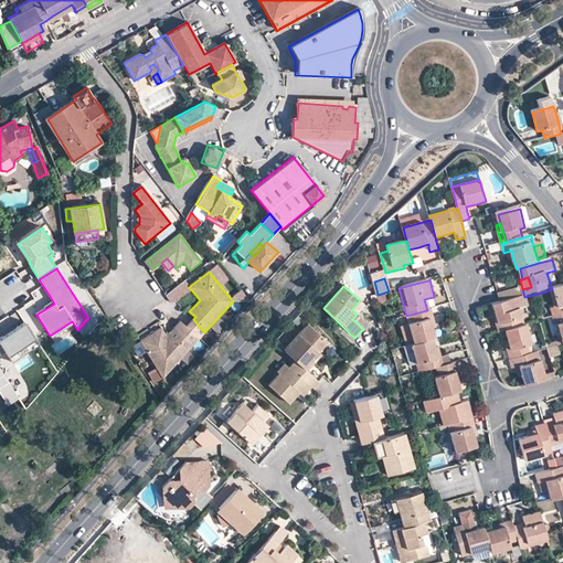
[(562,286),(552,289),(560,318),(562,317),(562,286)]
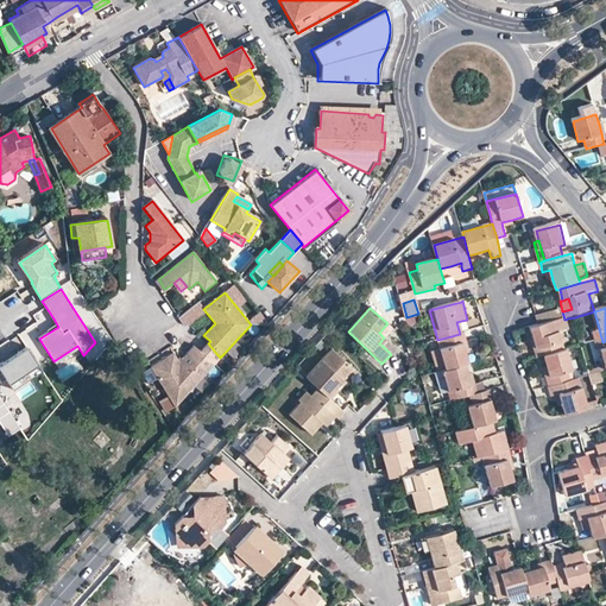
[(565,320),(532,329),(536,341),(542,359),(547,358),(568,352),(562,334),(572,332),(568,319),(565,320)]
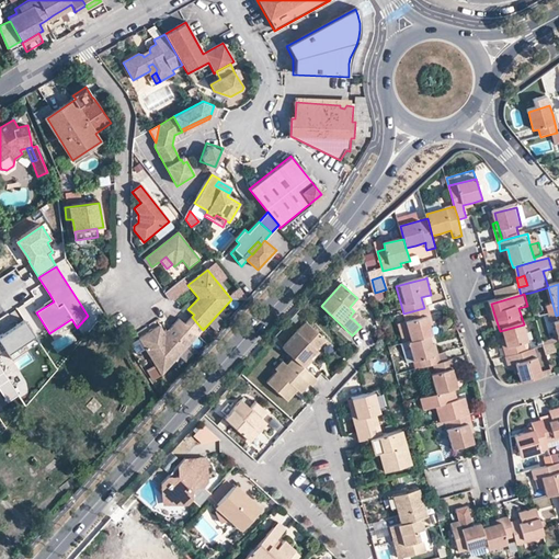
[(430,306),(428,307),(425,308),(431,327),(435,326),(430,306)]
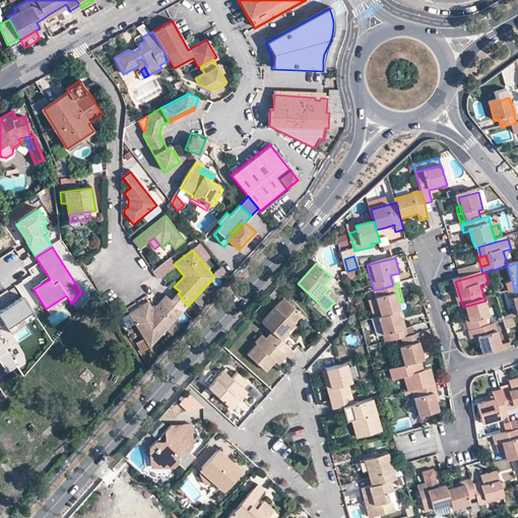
[(393,285),(378,289),(381,298),(377,299),(382,317),(399,312),(401,311),(399,303),(394,285),(393,285)]
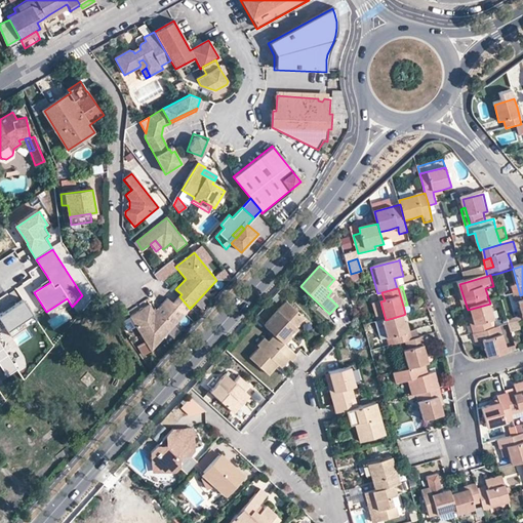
[(190,309),(179,296),(173,304),(167,298),(166,300),(179,319),(185,315),(184,314),(190,309)]
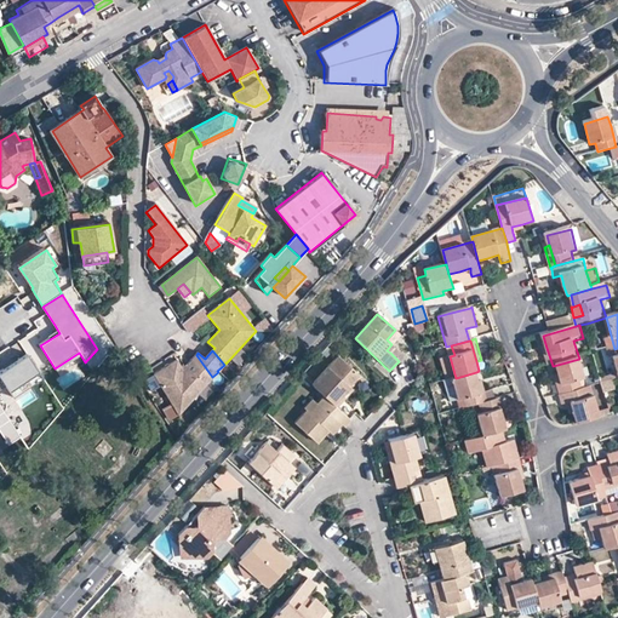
[(79,353),(55,368),(57,372),(81,356),(79,353)]
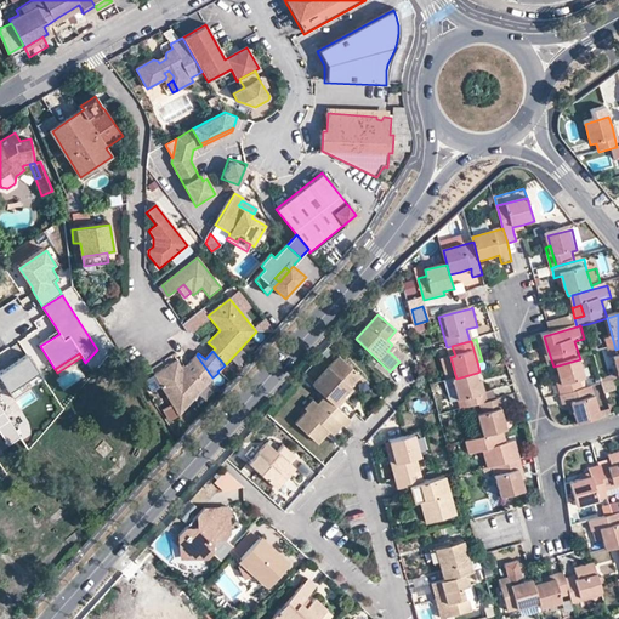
[(44,380),(28,356),(12,365),(0,374),(0,391),(5,388),(13,401),(44,380)]
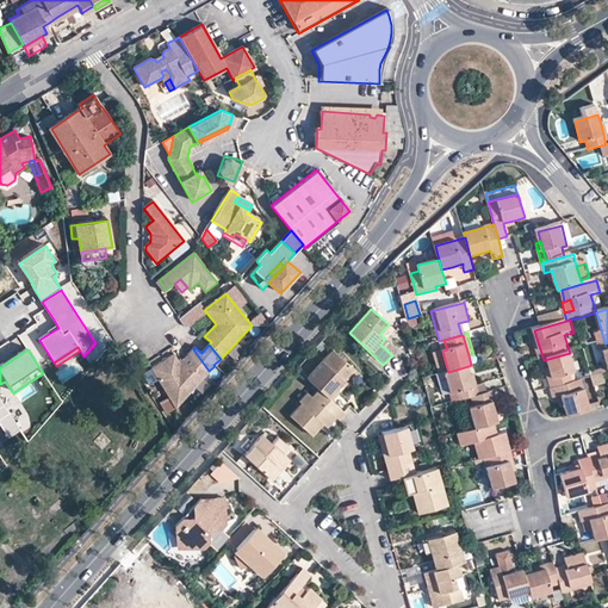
[(209,371),(193,349),(179,364),(173,354),(150,367),(174,409),(209,371)]
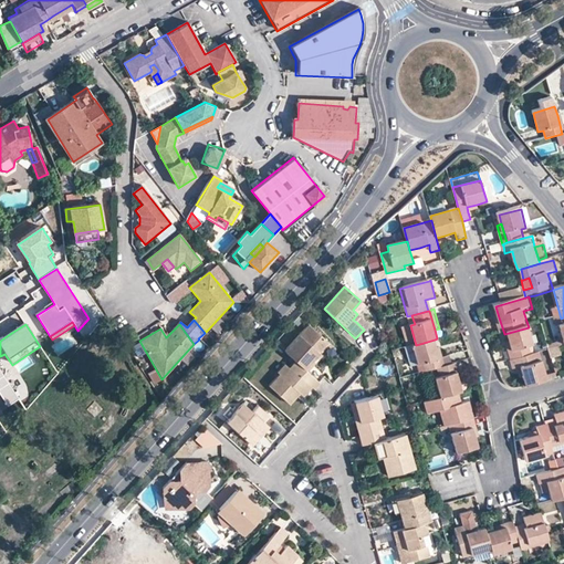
[(296,361),(307,371),(314,365),(310,362),(319,353),(327,342),(309,325),(285,351),(296,361)]
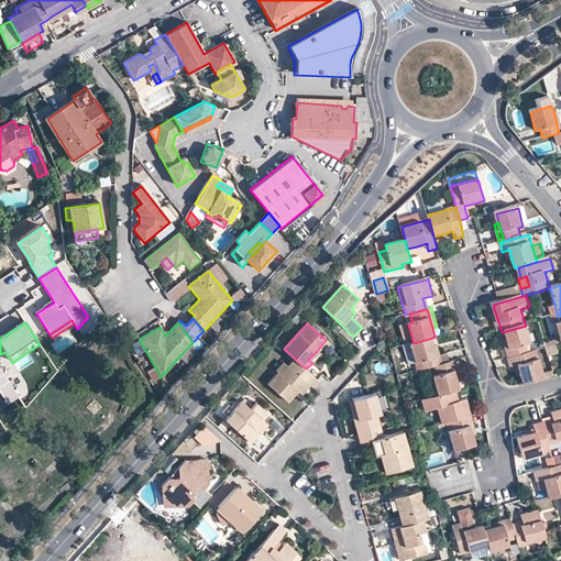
[(514,359),(531,354),(529,345),(534,344),(528,325),(526,326),(506,331),(508,341),(514,359)]
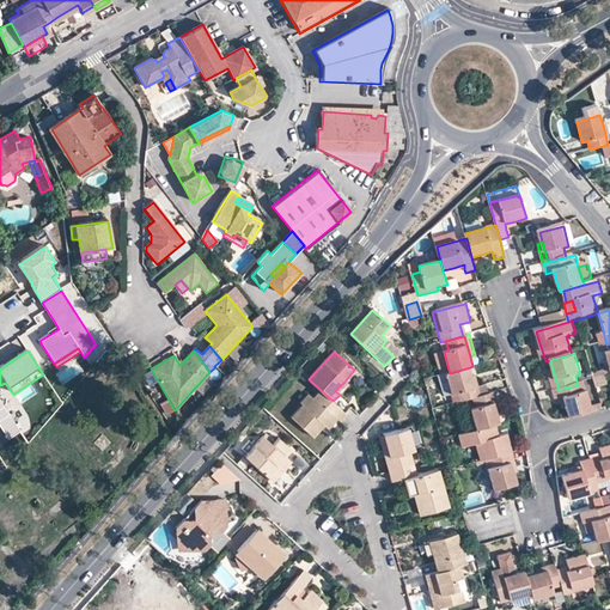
[(470,367),(450,373),(446,374),(452,395),(457,395),(459,402),(473,398),(479,397),(473,377),(470,367)]
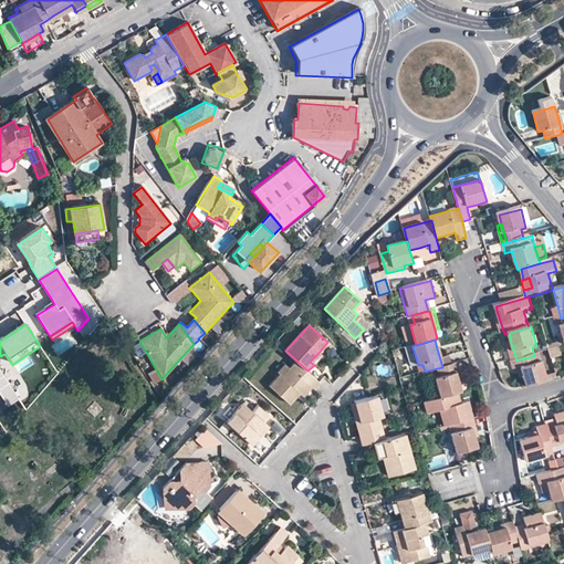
[(560,346),(549,350),(552,358),(562,355),(560,346)]
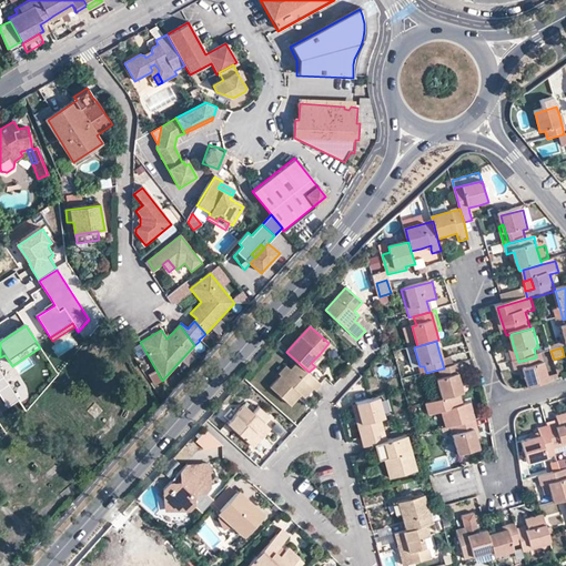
[(438,350),(444,369),(447,367),(454,365),(452,356),(445,359),(443,349),(438,350)]
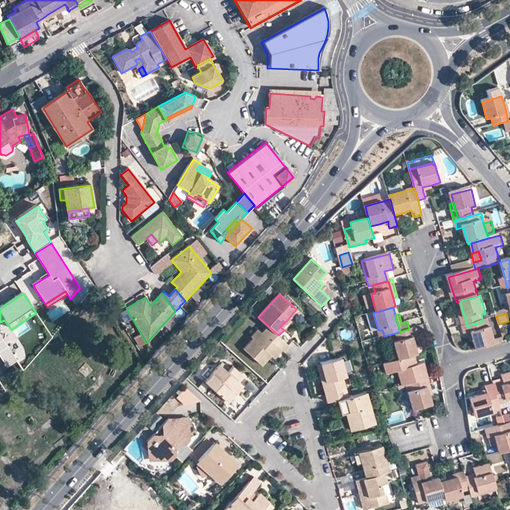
[(291,322),(288,319),(280,327),(284,330),(291,322)]
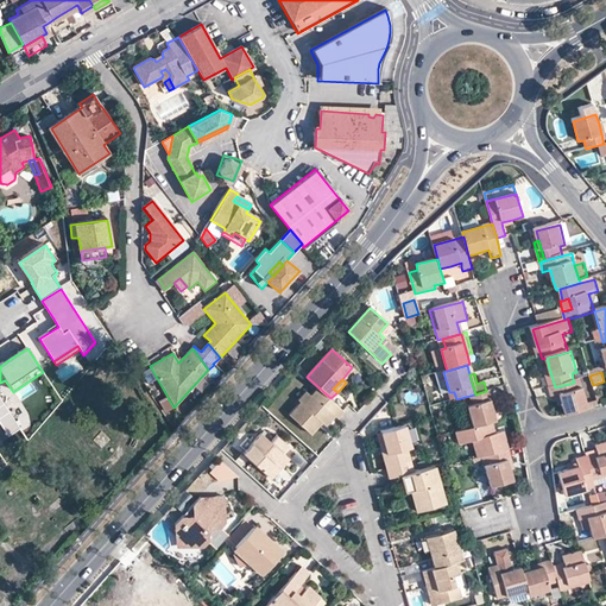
[(567,417),(591,410),(582,380),(574,383),(555,387),(551,389),(550,390),(553,399),(557,398),(561,397),(565,406),(567,417)]
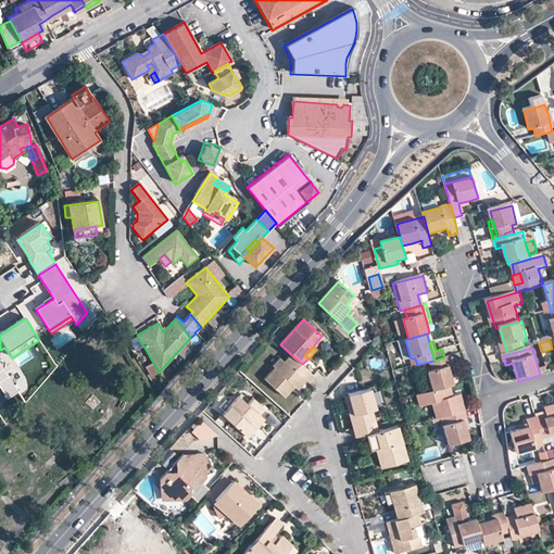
[(275,367),(265,379),(286,398),(296,387),(304,378),(307,380),(310,382),(315,376),(302,364),(291,354),(284,364),(278,370),(275,367)]
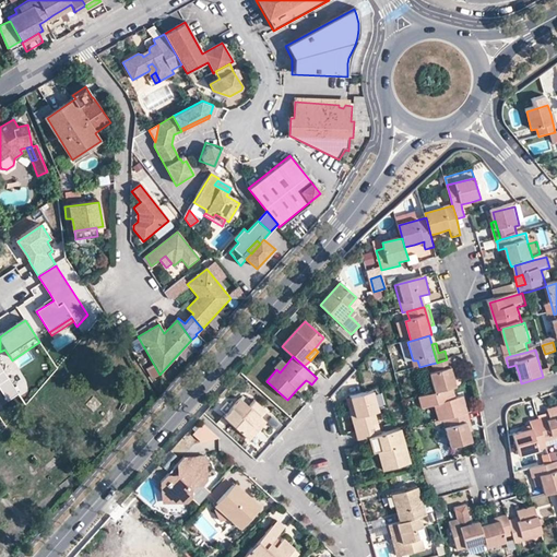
[(449,359),(454,378),(458,377),(453,357),(449,359)]
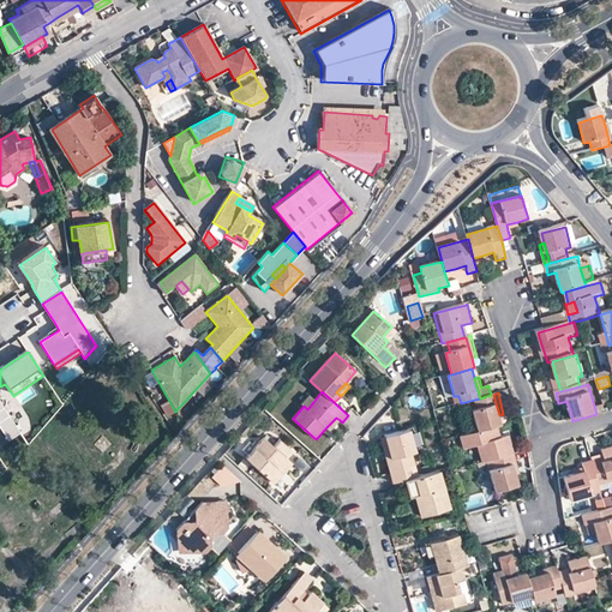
[(484,397),(480,399),(474,400),(477,409),(473,411),(478,431),(490,427),(498,426),(502,425),(499,415),(493,395),(491,395),(484,397)]
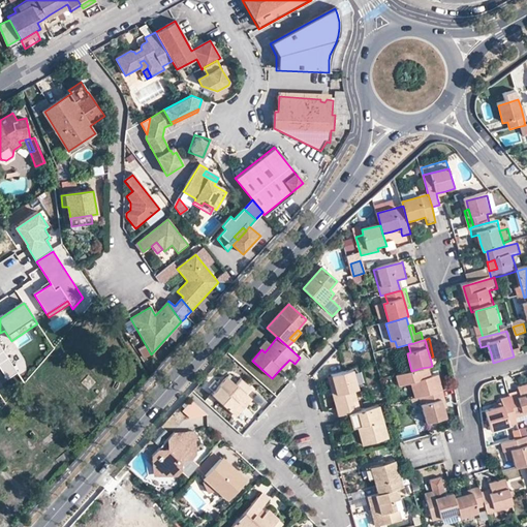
[(265,352),(270,346),(266,342),(260,348),(261,349),(265,352)]
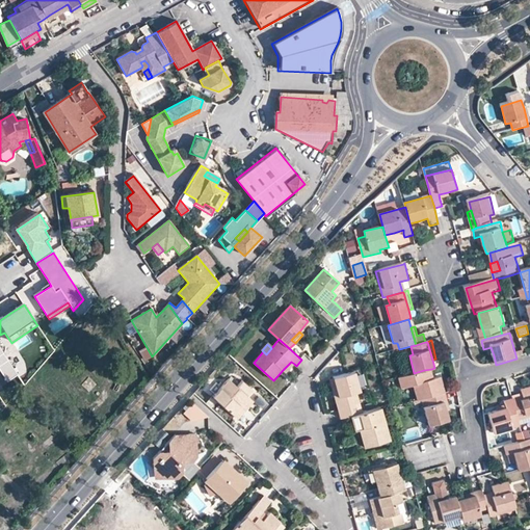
[(15,371),(8,362),(0,366),(0,371),(7,382),(12,379),(9,375),(15,371)]
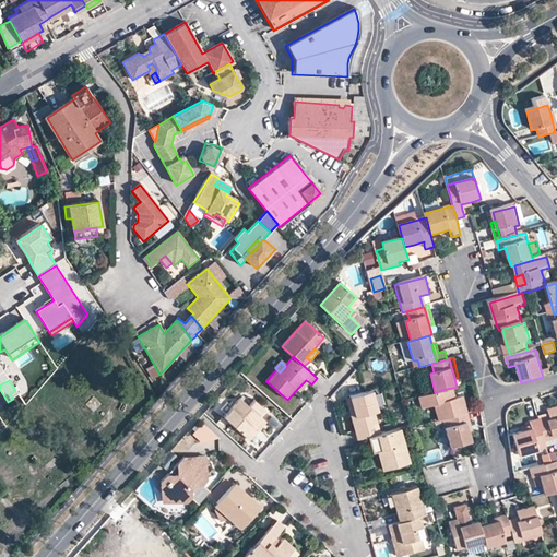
[(306,380),(297,389),(300,392),(309,382),(306,380)]
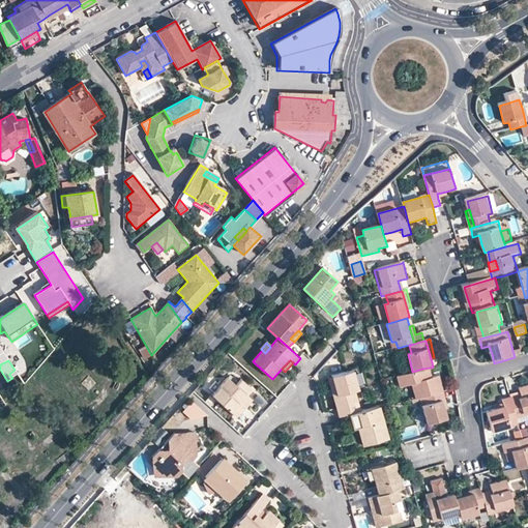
[(433,378),(430,368),(422,369),(426,380),(433,378)]
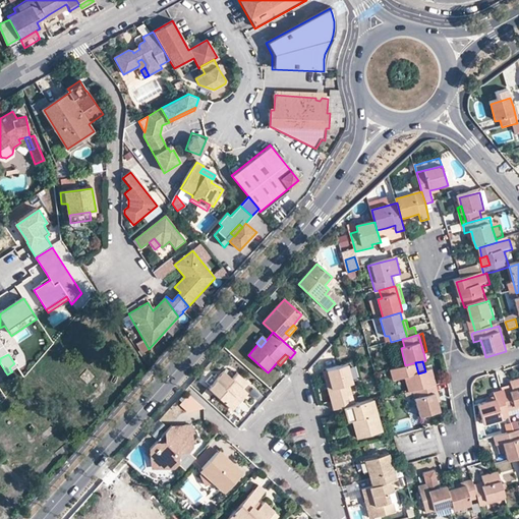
[(415,362),(405,365),(390,370),(394,382),(404,379),(409,393),(416,391),(433,387),(437,385),(433,369),(425,371),(418,373),(415,362)]
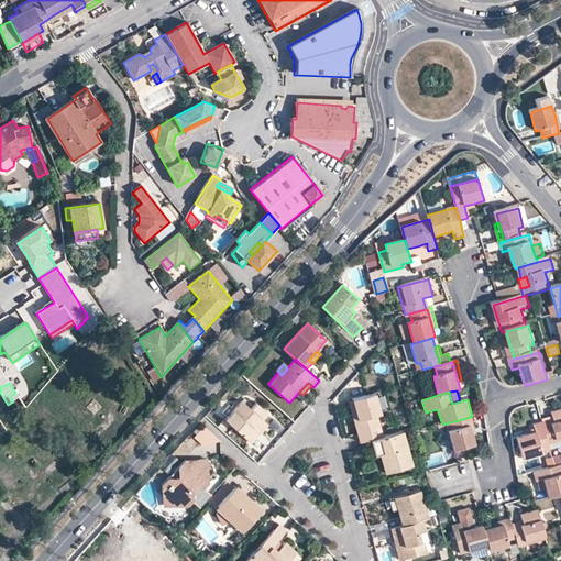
[(387,413),(382,393),(376,395),(354,400),(356,410),(352,411),(355,421),(361,443),(372,440),(382,438),(383,437),(377,416),(381,415),(387,413)]
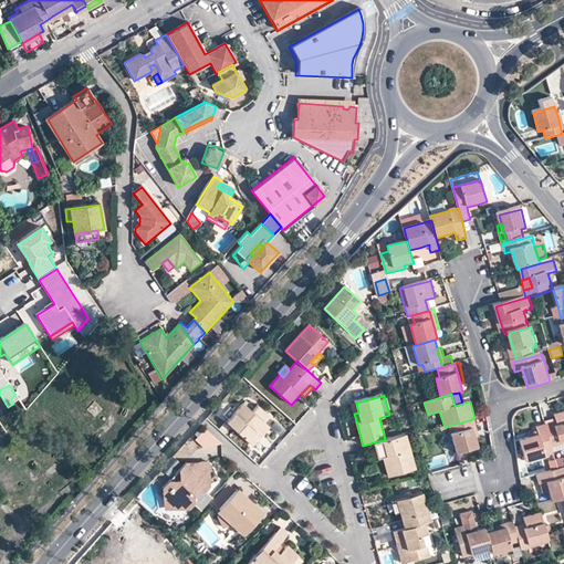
[(248,441),(264,421),(269,416),(259,406),(253,413),(243,404),(228,423),(248,441)]
